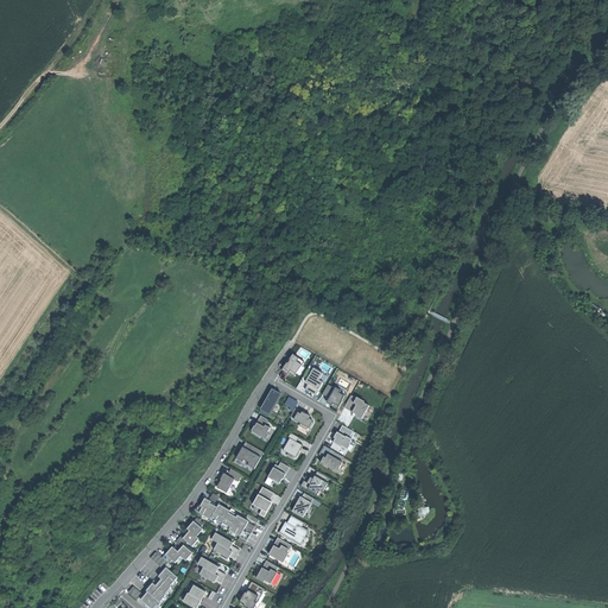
[(290,369),(295,373),(301,365),(296,361),(298,358),(292,354),(289,359),(290,360),(287,363),(286,362),(283,367),(289,372),(290,369)]
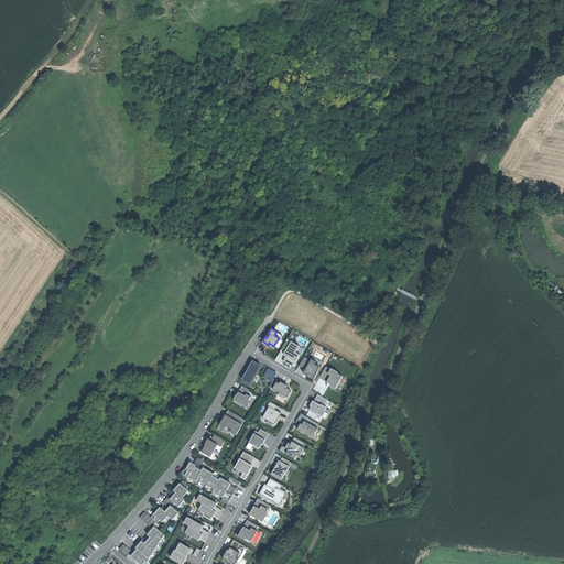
[(286,356),(295,360),(299,355),(294,353),(299,346),(290,342),(283,354),(286,356)]
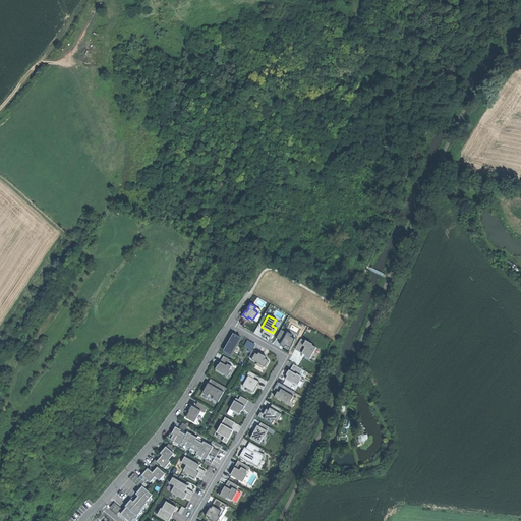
[(273,333),(265,329),(262,334),(266,336),(270,338),(273,333)]
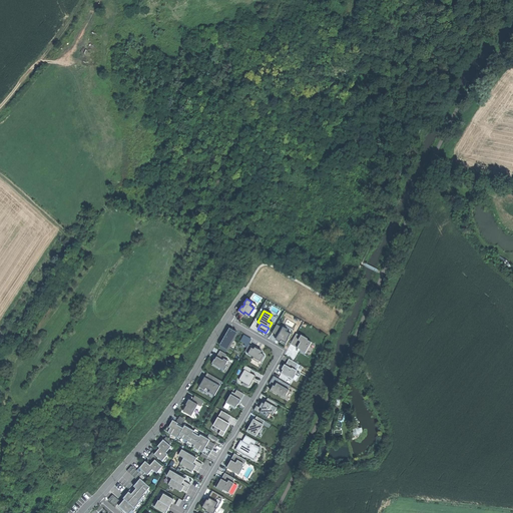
[(273,332),(278,336),(283,328),(277,325),(273,332)]
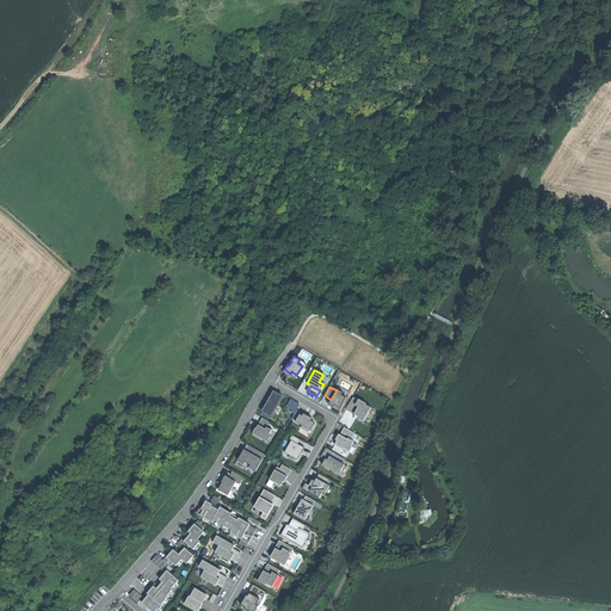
[(331,400),(328,403),(331,405),(333,406),(334,403),(340,407),(343,403),(341,402),(345,397),(339,395),(341,393),(337,389),(337,390),(331,400)]
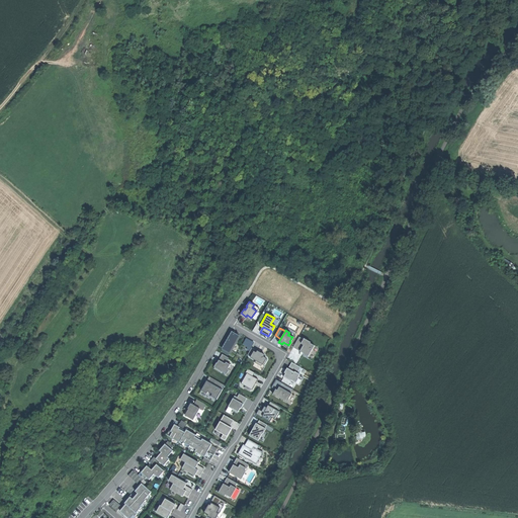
[(236,334),(231,332),(221,349),(230,355),(240,337),(236,334)]
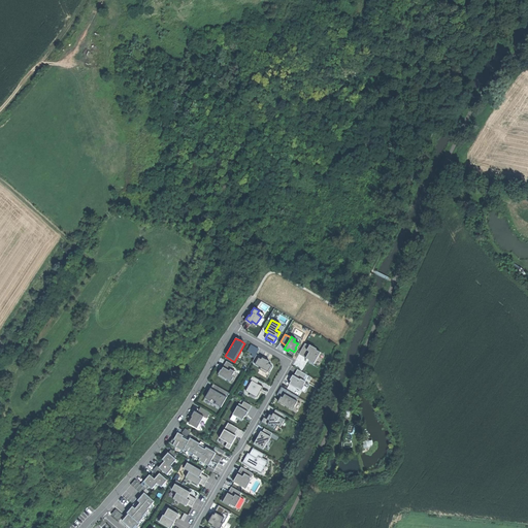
[(305,343),(299,354),(302,356),(305,357),(308,352),(306,350),(308,345),(305,343)]
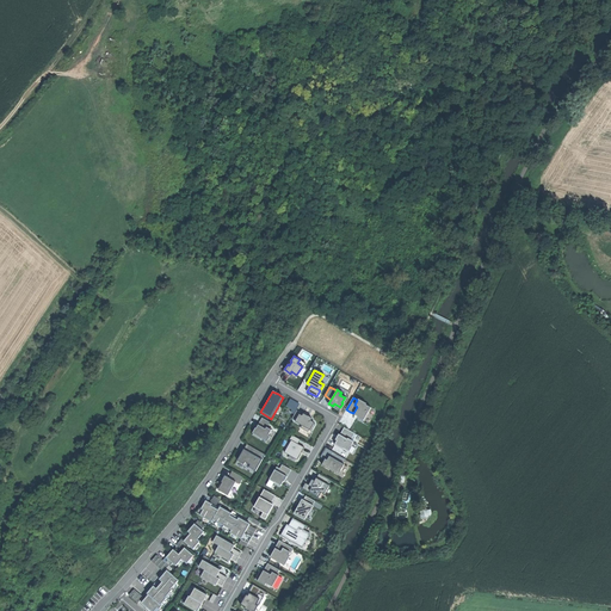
[(357,407),(353,413),(357,415),(357,417),(363,420),(370,407),(365,405),(365,403),(358,399),(357,400),(355,405),(357,407)]
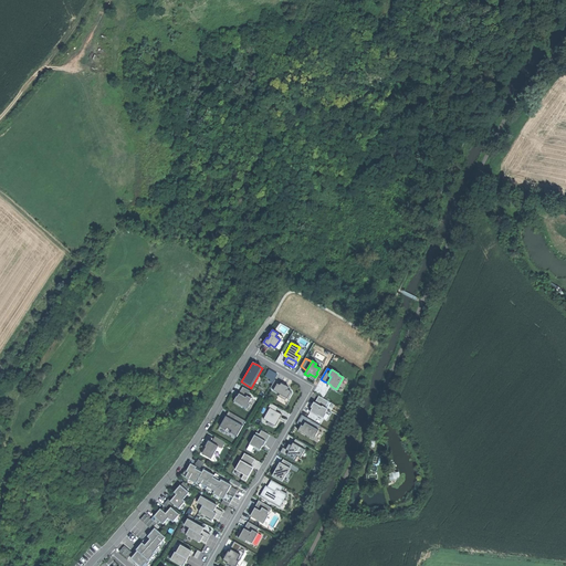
[(274,389),(273,390),(280,394),(286,398),(291,391),(287,389),(289,387),(284,385),(281,383),(280,385),(276,384),(274,389)]
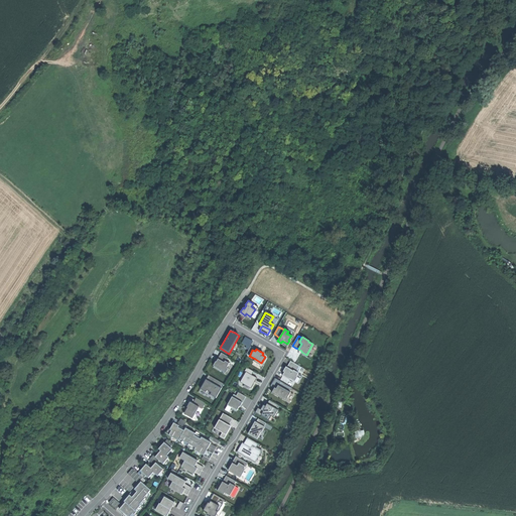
[(218,359),(224,362),(225,361),(227,356),(222,353),(218,359)]
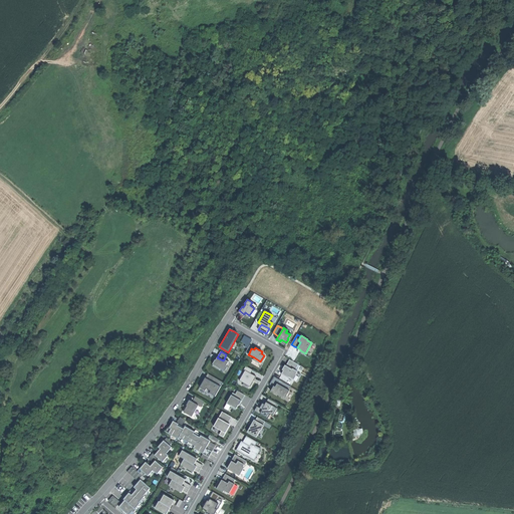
[(213,361),(212,363),(224,370),(227,366),(225,365),(228,361),(224,359),(223,360),(217,357),(216,360),(215,359),(213,361)]
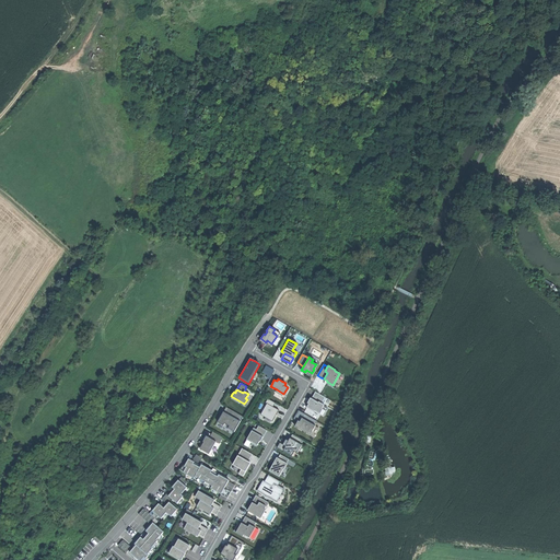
[(307,406),(319,413),(322,409),(321,408),(323,404),(318,401),(317,403),(310,398),(308,400),(307,403),(308,404),(307,406)]
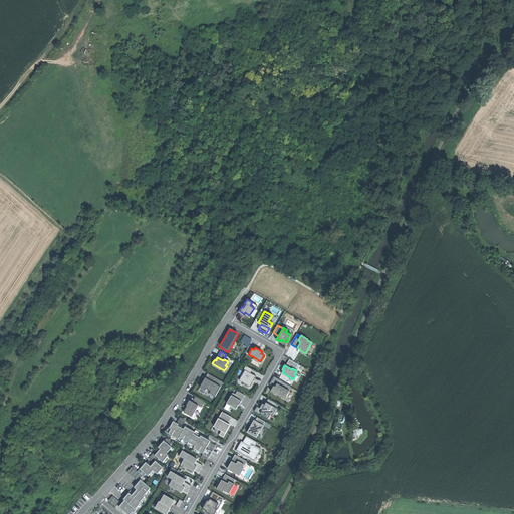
[(245,370),(239,380),(250,387),(253,381),(256,376),(251,373),(245,370)]
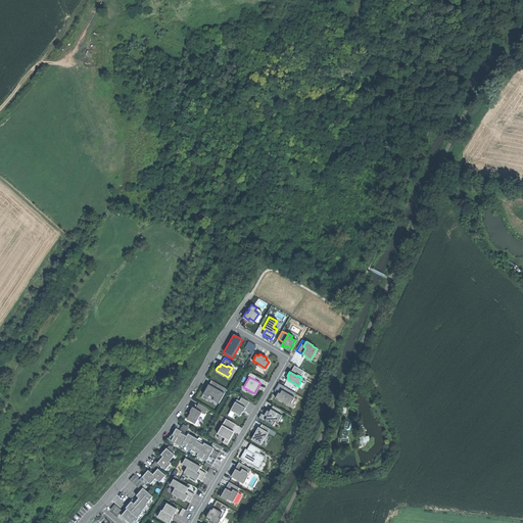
[(211,380),(208,385),(224,393),(226,388),(211,380)]
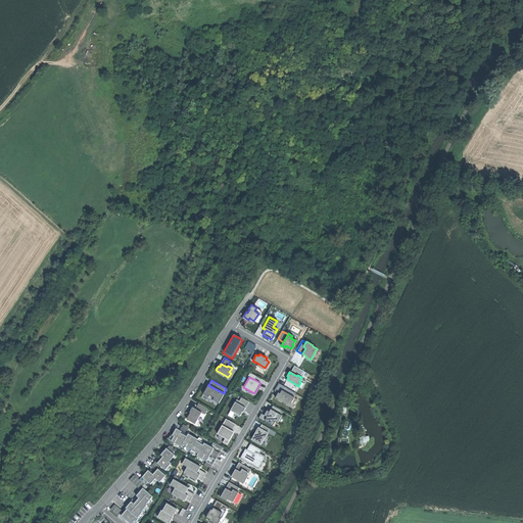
[(206,389),(203,393),(208,396),(209,394),(215,397),(214,399),(219,402),(224,393),(208,385),(206,389)]
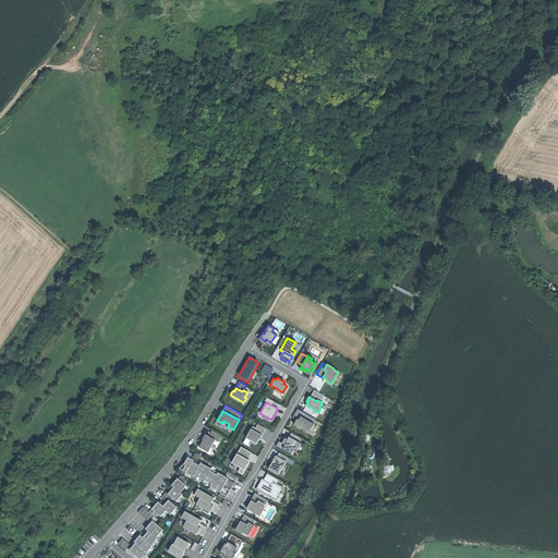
[(295,422),(293,424),(310,433),(314,424),(301,416),(299,420),(296,419),(295,422)]
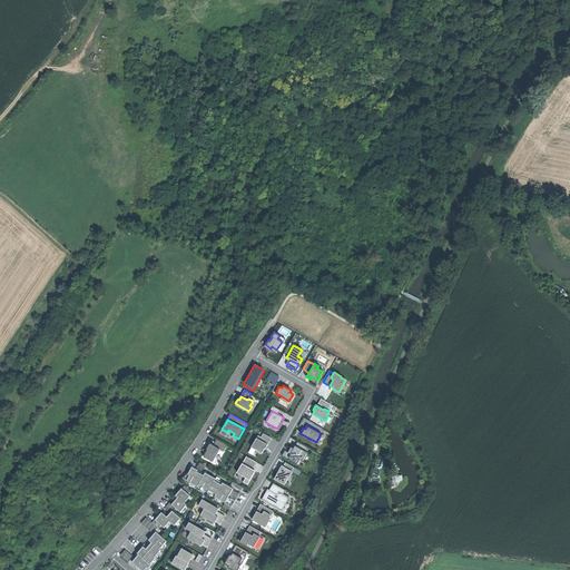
[(256,438),(267,444),(271,438),(263,433),(261,436),(257,435),(256,438)]
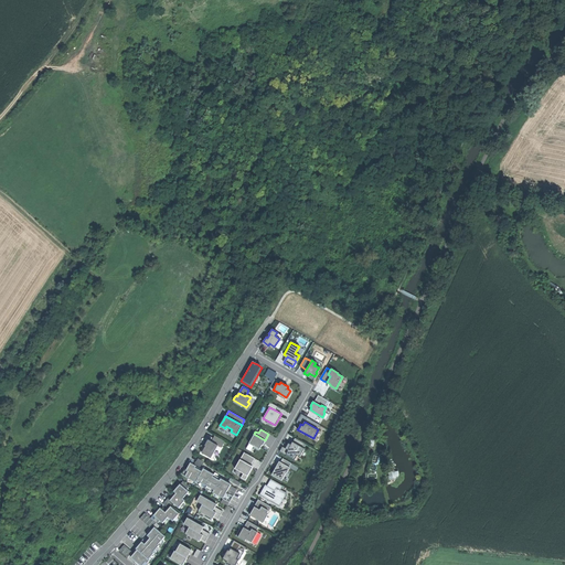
[(254,434),(248,443),(254,446),(254,445),(260,448),(263,445),(265,440),(254,434)]
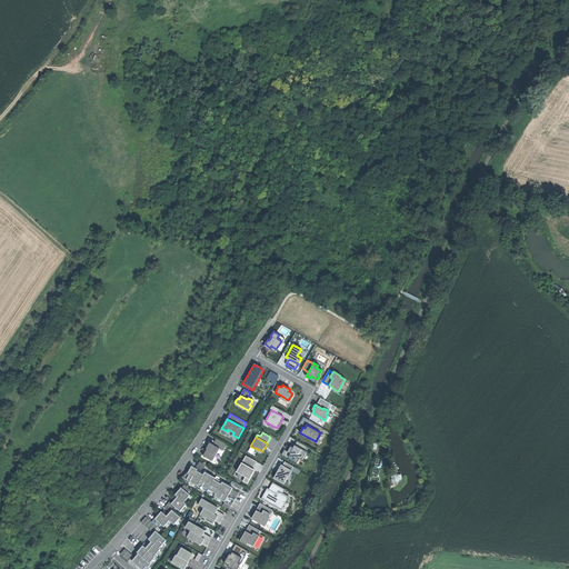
[(216,439),(212,445),(219,449),(222,450),(226,445),(216,439)]
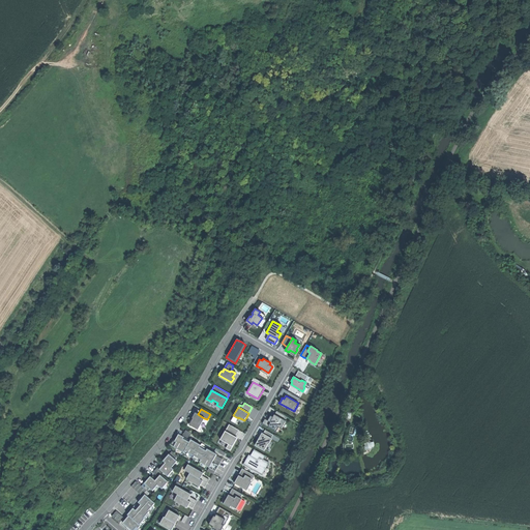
[(276,411),(274,414),(285,420),(287,416),(276,411)]
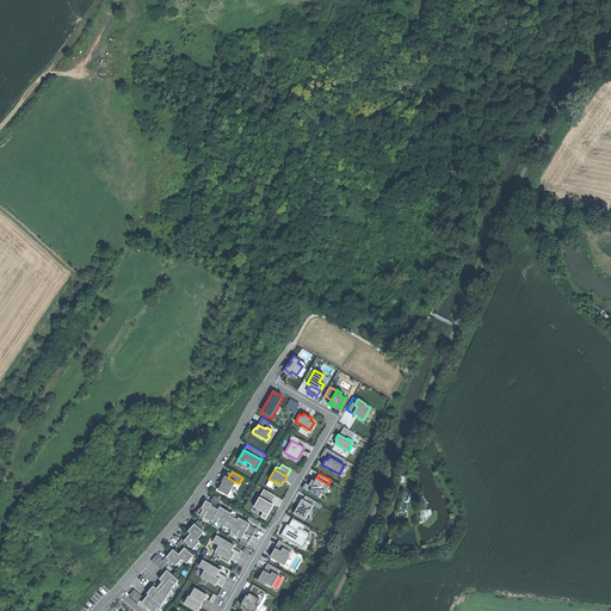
[(223,482),(218,489),(228,495),(235,482),(228,477),(224,476),(223,479),(222,481),(223,482)]
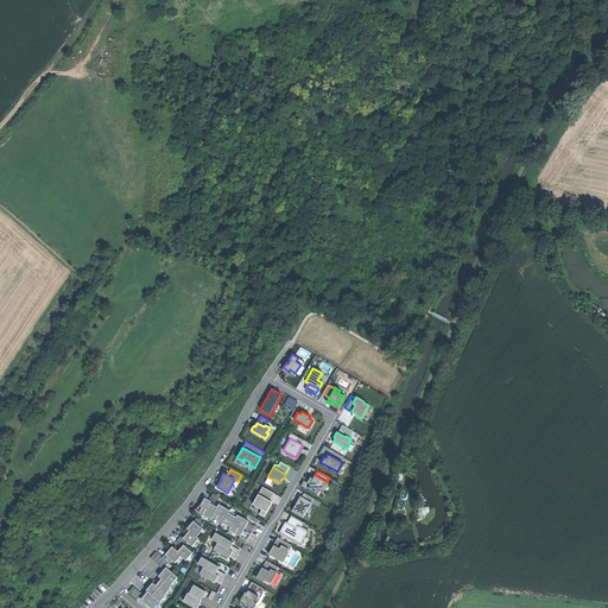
[(317,488),(322,491),(327,482),(315,475),(312,479),(310,485),(308,488),(315,492),(317,488)]
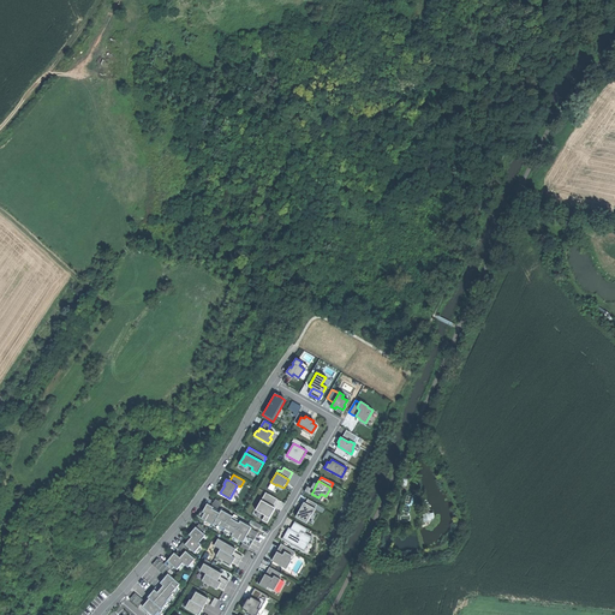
[(263,496),(261,500),(273,506),(276,499),(266,493),(263,496)]
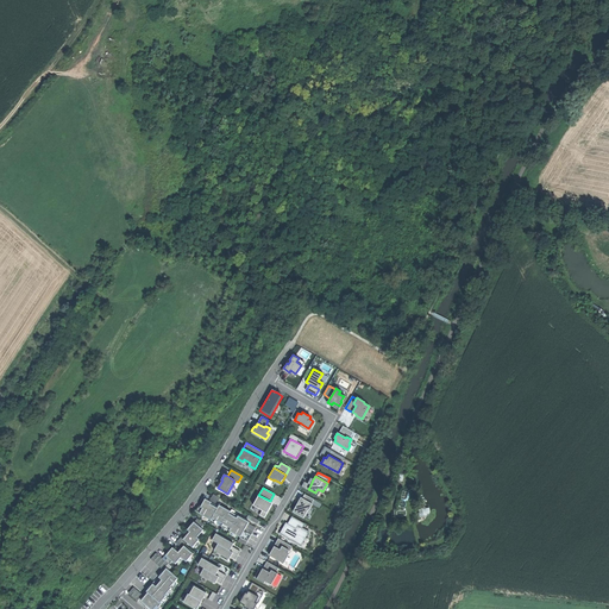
[(218,504),(221,497),(214,494),(209,501),(218,504)]
